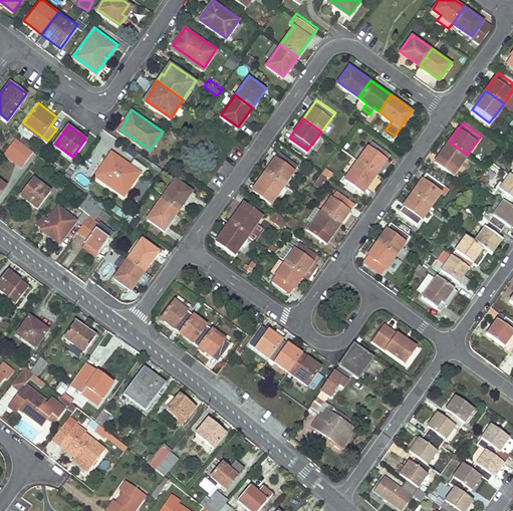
[(34,149),(16,136),(8,148),(25,161),(34,149)]
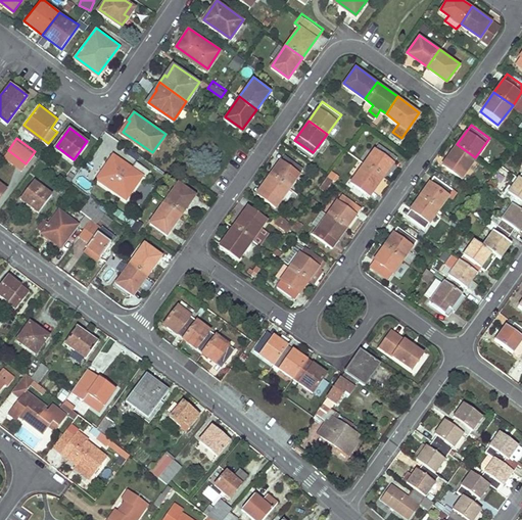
[(397,155),(379,142),(365,161),(384,175),(397,155)]
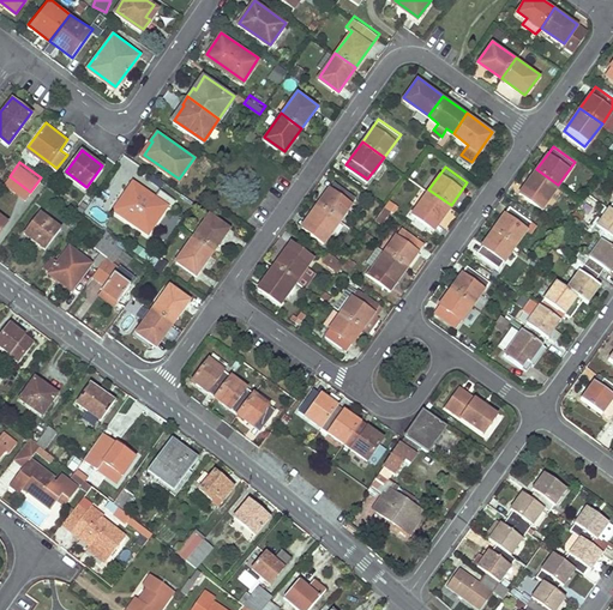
[(536,169),(521,191),(542,206),(558,185),(536,169)]
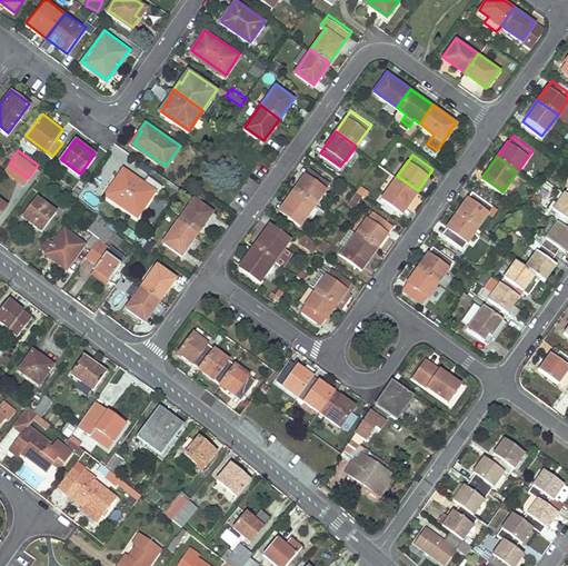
[(143,180),(125,167),(106,194),(138,216),(155,189),(158,191),(163,184),(148,174),(143,180)]
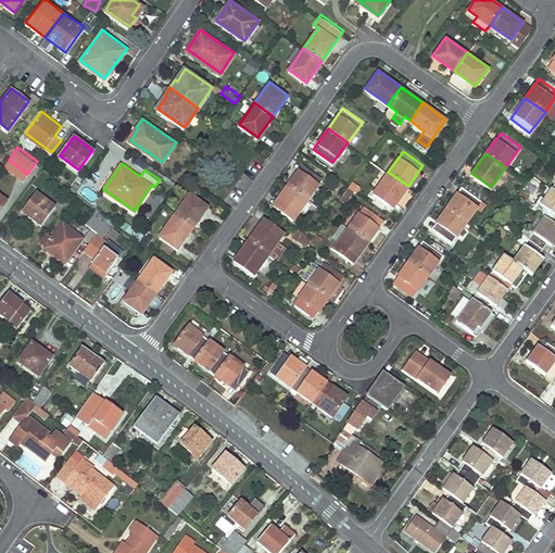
[(303,163),(289,183),(308,197),(323,176),(303,163)]
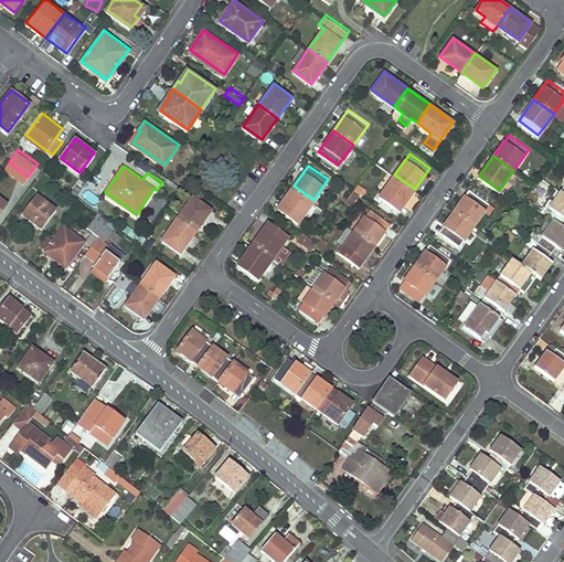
[(394,175),(380,195),(400,210),(415,189),(394,175)]
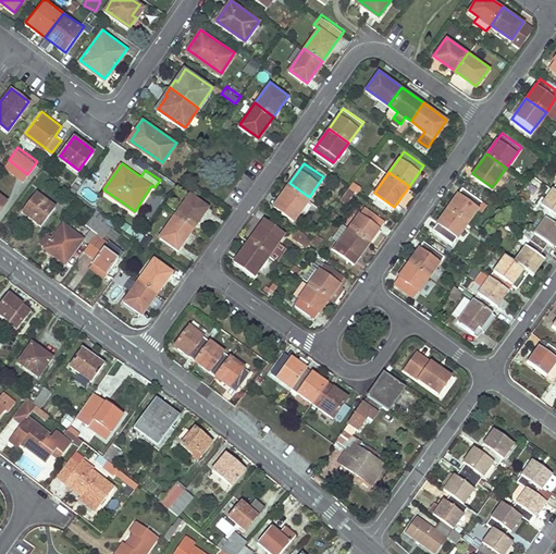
[(541,198),(544,180),(533,179),(530,197),(541,198)]
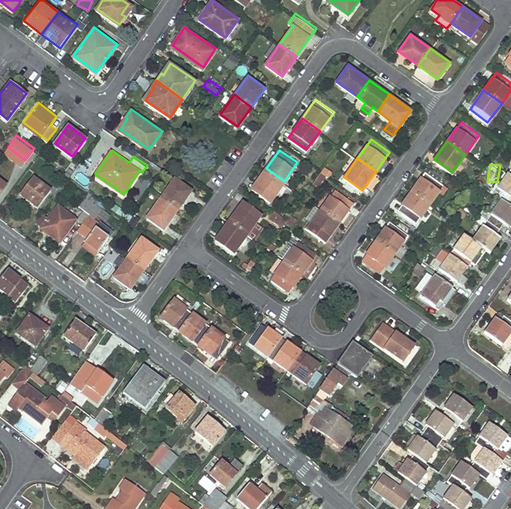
[(313,183),(320,187),(330,169),(324,166),(313,183)]
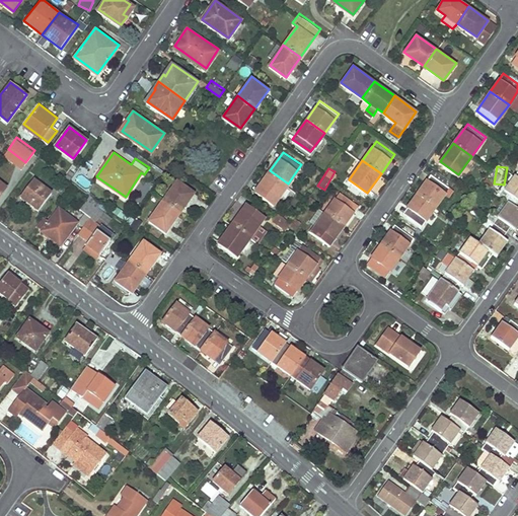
[(71,169),(67,175),(71,178),(75,171),(71,169)]
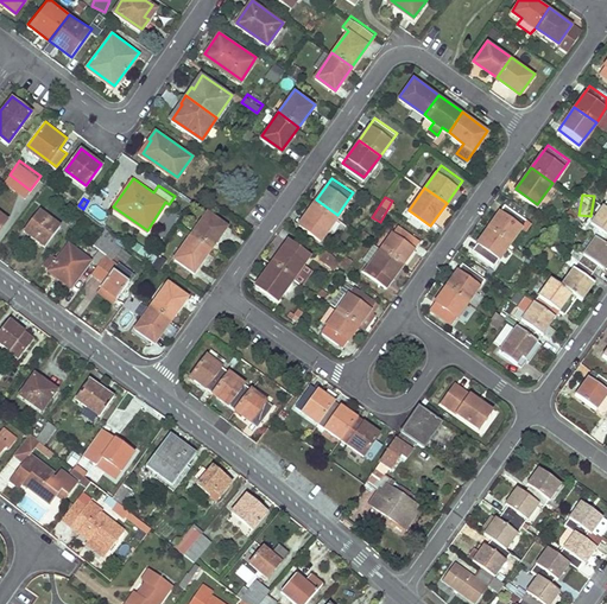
[(321,239),(337,215),(316,199),(299,223),(321,239)]
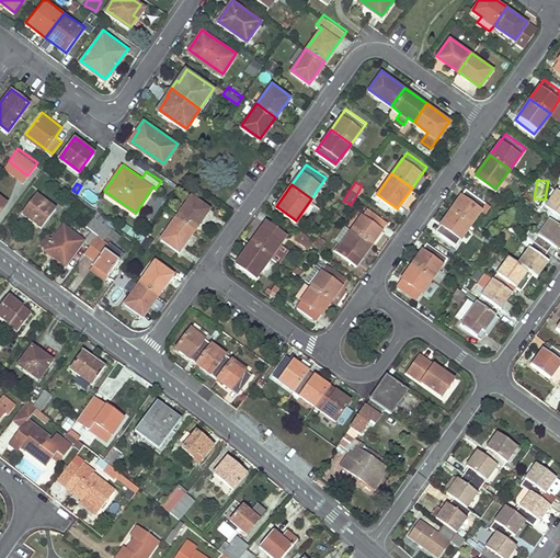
[(471,223),(486,202),(466,188),(452,208),(471,223)]
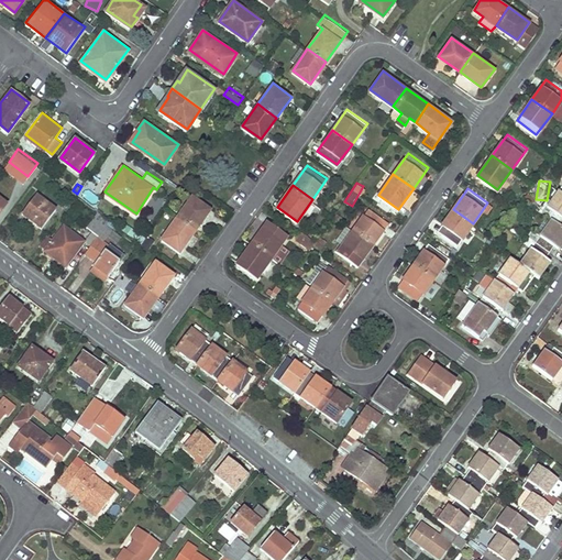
[(561,190),(559,189),(543,212),(547,215),(557,221),(561,216),(561,190)]
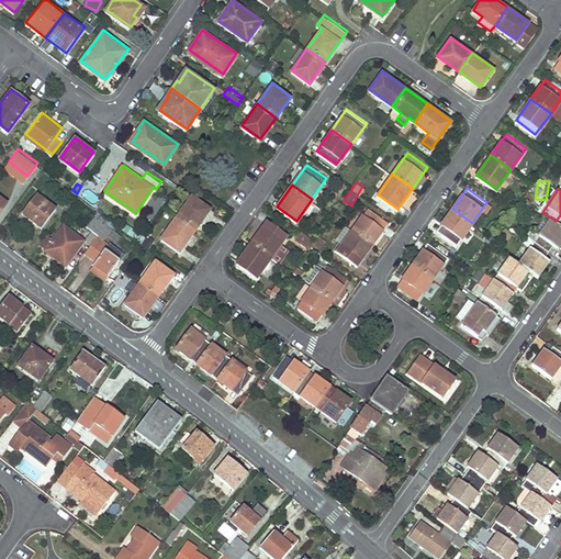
[(57,208),(36,192),(22,211),(43,226),(57,208)]
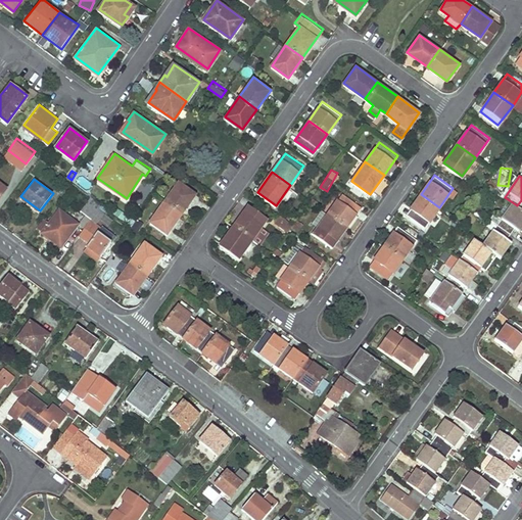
[(486,186),(495,189),(497,182),(488,179),(486,186)]
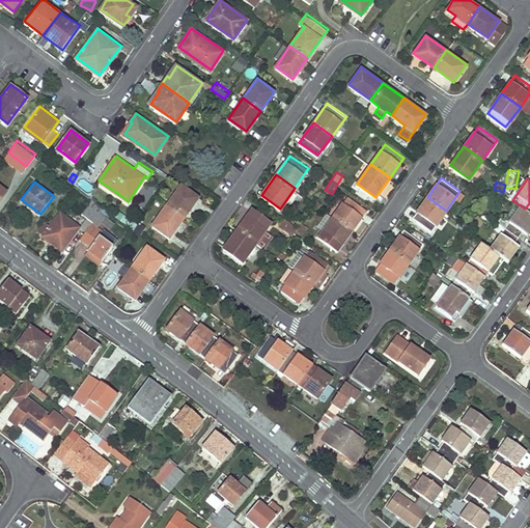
[(184,217),(198,196),(182,185),(167,204),(184,217)]
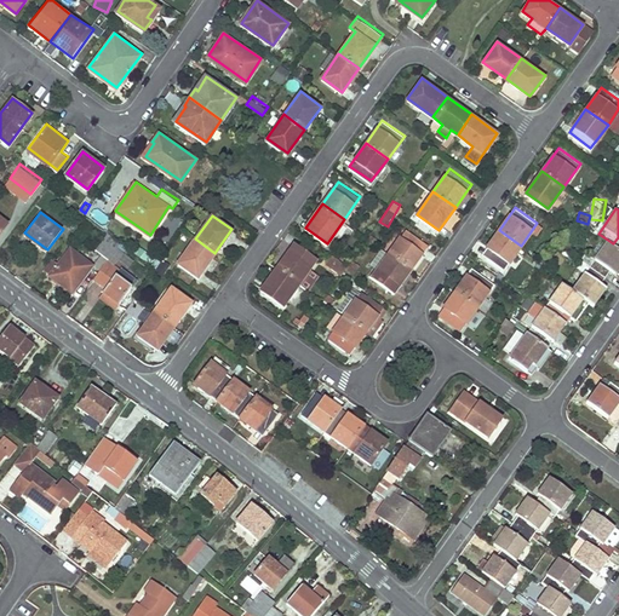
[(428,245),(406,229),(388,252),(411,269),(428,245)]
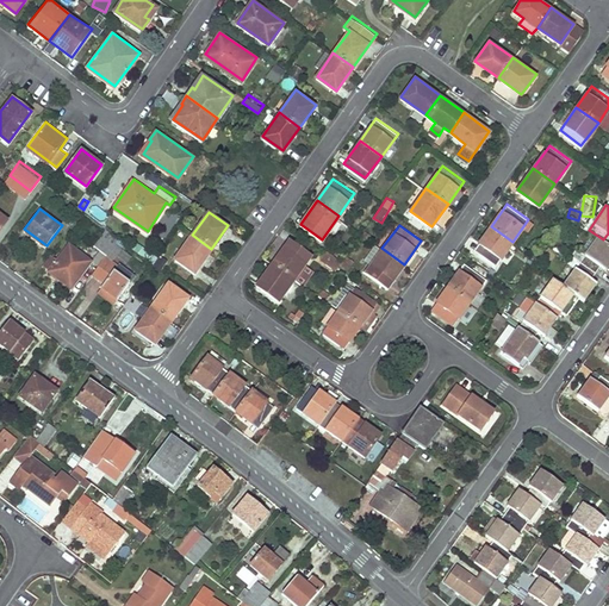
[(496,264),(513,242),(491,226),(474,249),(496,264)]
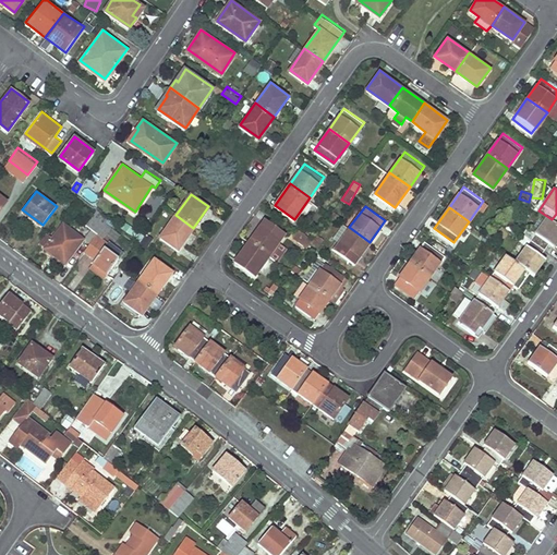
[(109,217),(97,208),(86,225),(97,232),(106,221),(109,217)]
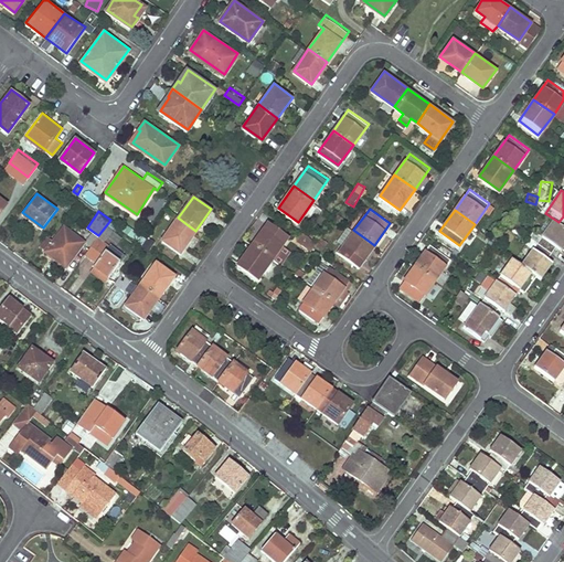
[(534,230),(530,235),(538,241),(552,252),(556,245),(561,247),(563,243),(563,225),(559,222),(549,215),(538,232),(534,230)]
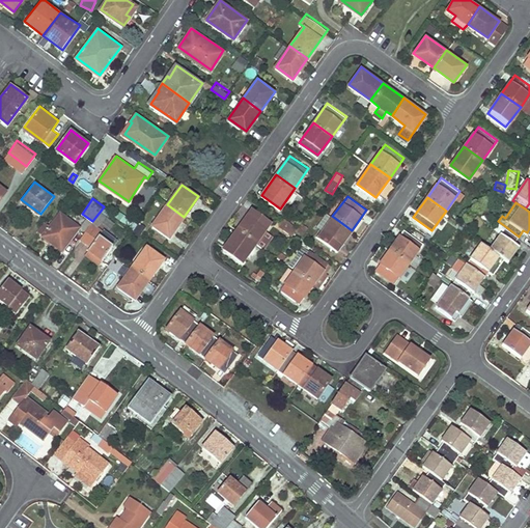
[(170,235),(184,217),(167,204),(154,225),(170,235)]
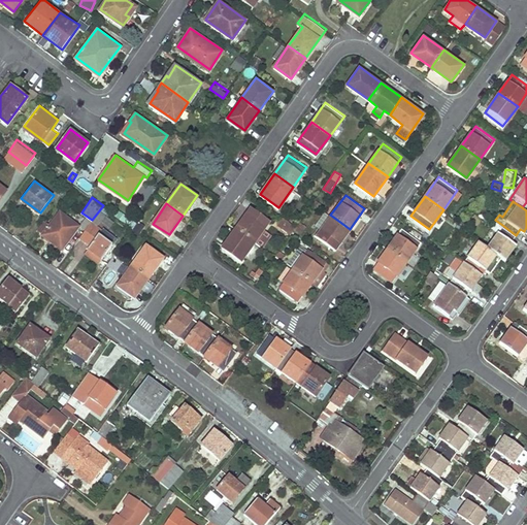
[(255,240),(269,221),(251,207),(236,227),(255,240)]
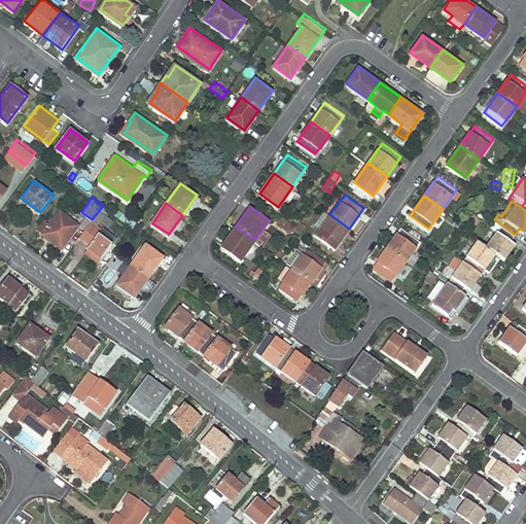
[(106,213),(100,209),(92,219),(79,236),(91,244),(89,247),(102,257),(113,243),(100,234),(103,229),(97,224),(106,213)]
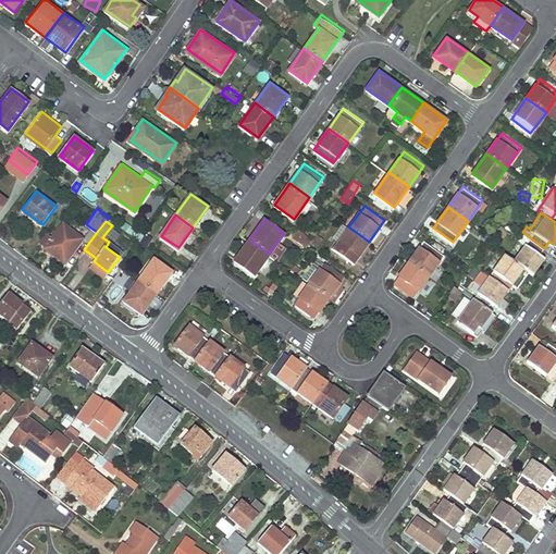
[(141,238),(145,233),(124,221),(121,228),(141,238)]
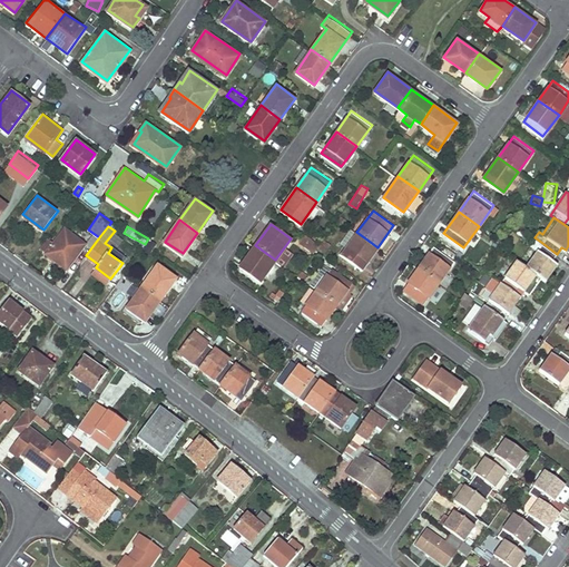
[(55,241),(48,236),(41,245),(48,251),(47,253),(67,267),(86,243),(65,227),(55,241)]
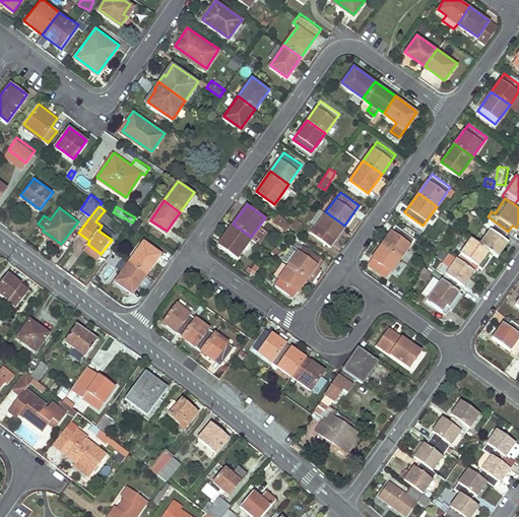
[(344,225),(325,211),(312,231),(330,244),(344,225)]
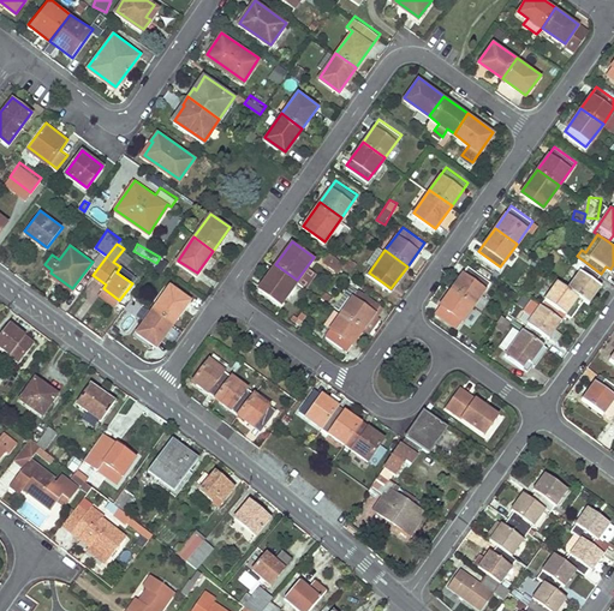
[(596,281),(601,274),(585,262),(568,287),(584,299),(590,303),(596,294),(592,292),(600,282),(596,281)]
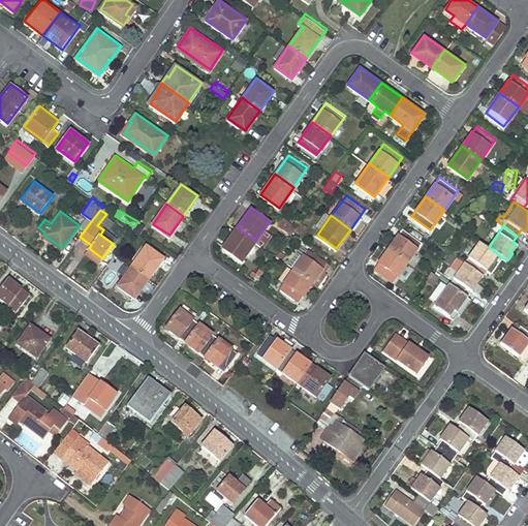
[(242,260),(255,241),(237,227),(223,246),(242,260)]
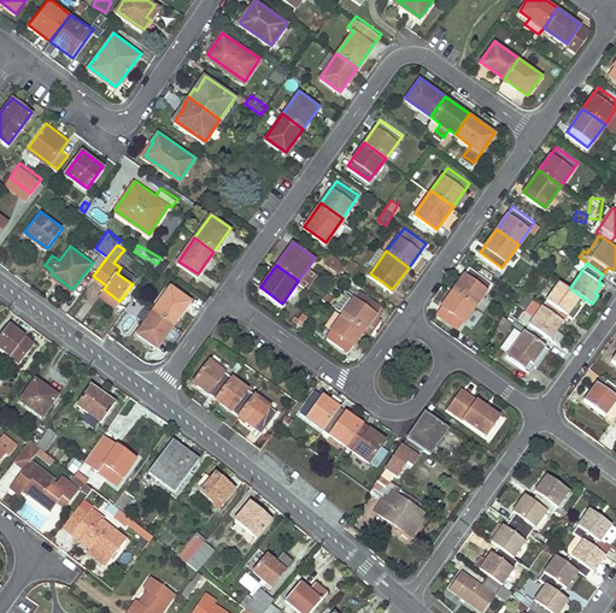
[(475,304),(492,282),(470,266),(453,289),(475,304)]
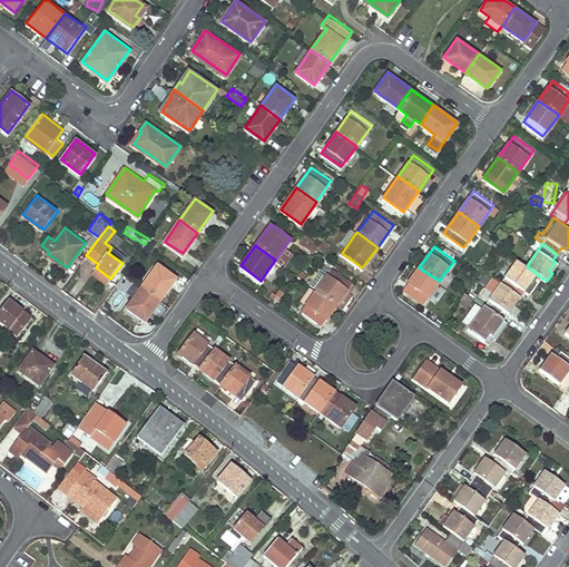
[(527,266),(517,260),(501,282),(520,295),(525,290),(530,294),(541,277),(527,266)]
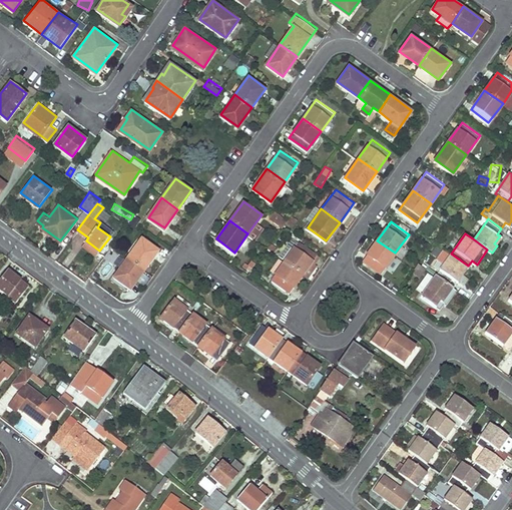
[(285,260),(298,240),(292,236),(279,256),(280,256),(285,260)]
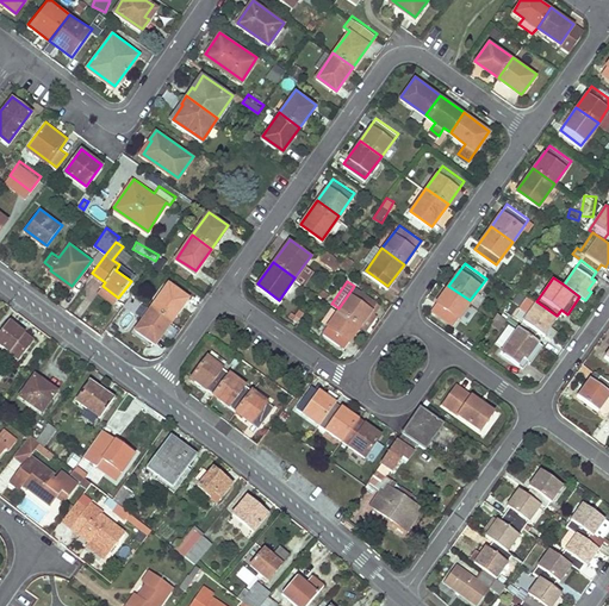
[(172,319),(188,295),(169,282),(151,305),(172,319)]
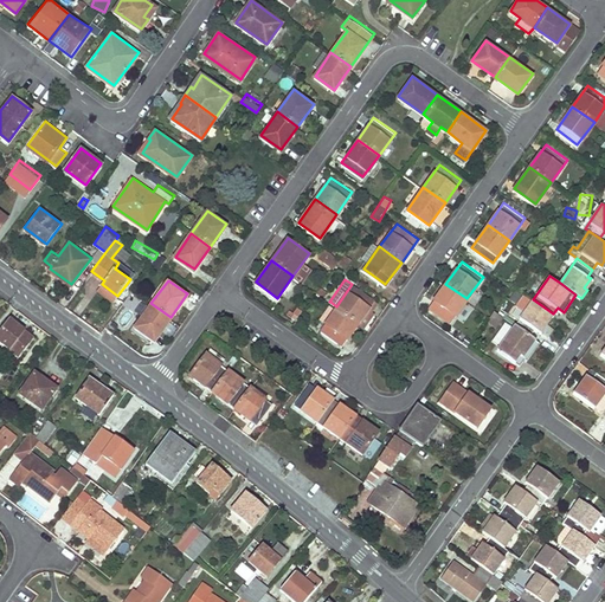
[(117,296),(102,284),(97,289),(114,301),(117,296)]
